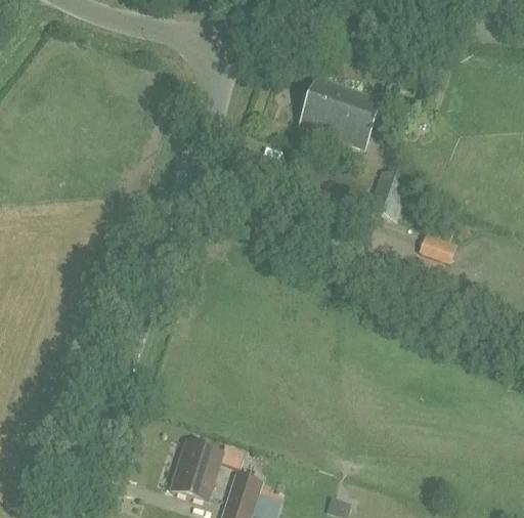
[(299,124),(365,147),(382,99),(316,77),(299,124)]
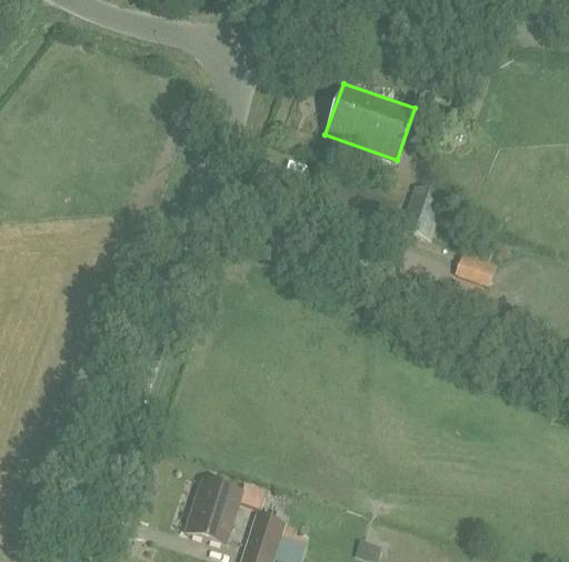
[(397,229),(432,240),(447,196),(413,184),(397,229)]
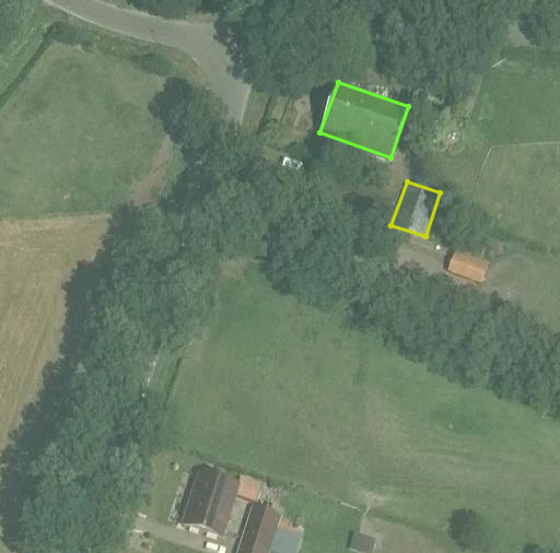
[(457,202),(453,215),(466,220),(470,208),(457,202)]
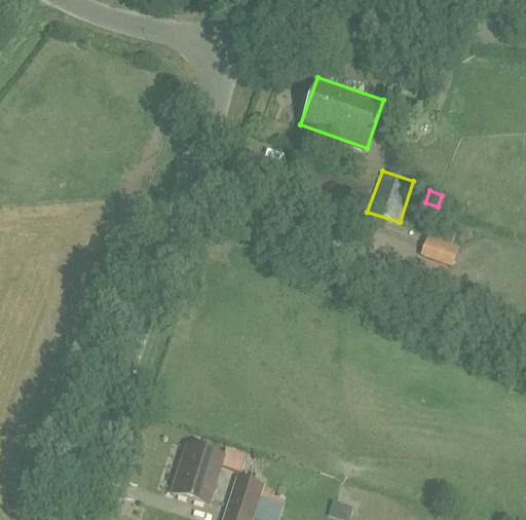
[(459,244),(450,240),(455,227),(431,219),(419,254),(452,265),(459,244)]
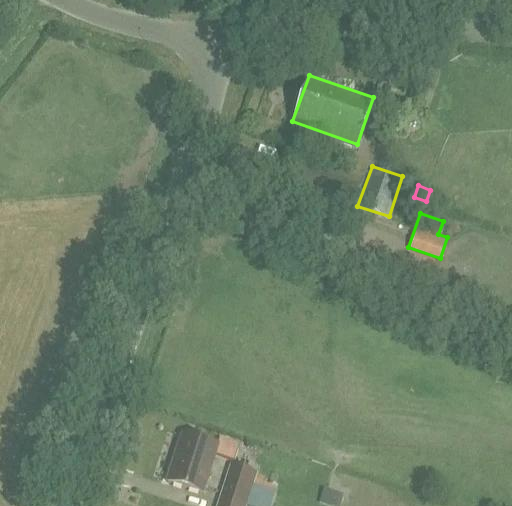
[(218,441),(187,431),(183,443),(180,451),(176,450),(168,478),(202,489),(214,451),(218,441)]
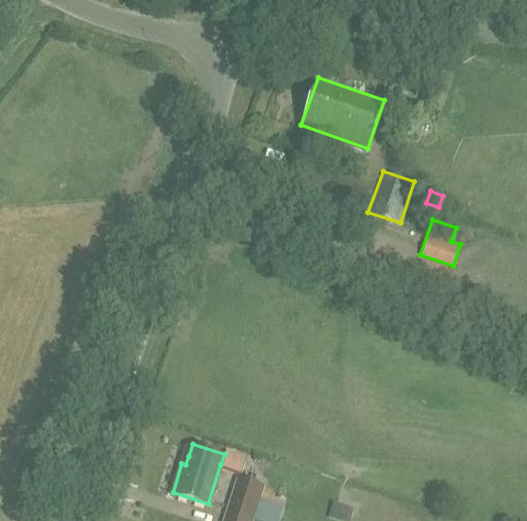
[(262,484),(239,476),(224,520),(260,520),(270,492),(260,489),(262,484)]
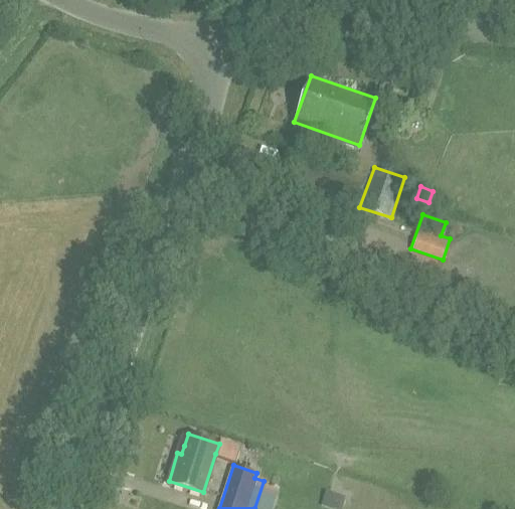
[(346,494),(326,487),(321,501),(341,508),(346,494)]
